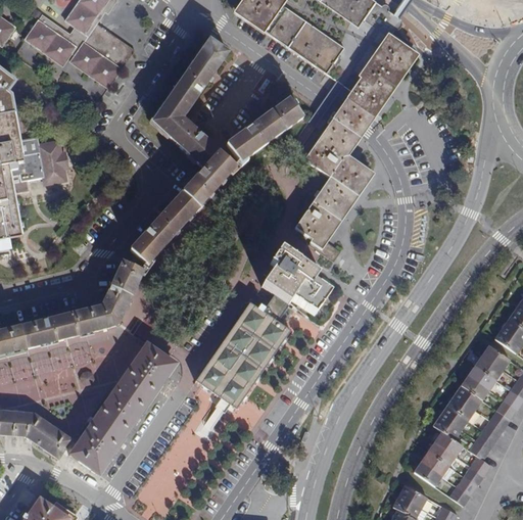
[(78,0),(65,18),(74,26),(69,33),(42,13),(25,38),(62,64),(72,52),(74,54),(69,60),(107,86),(134,48),(97,21),(105,10),(107,12),(115,0),(78,0)]
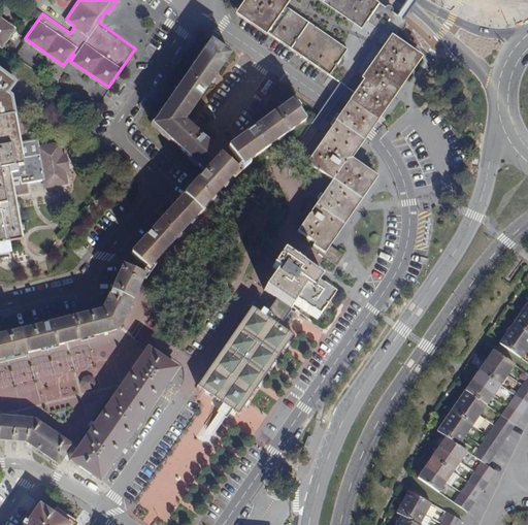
[(355,91),(392,36),(402,22),(404,19),(376,0),(246,0),(239,11),(337,79),(355,91)]
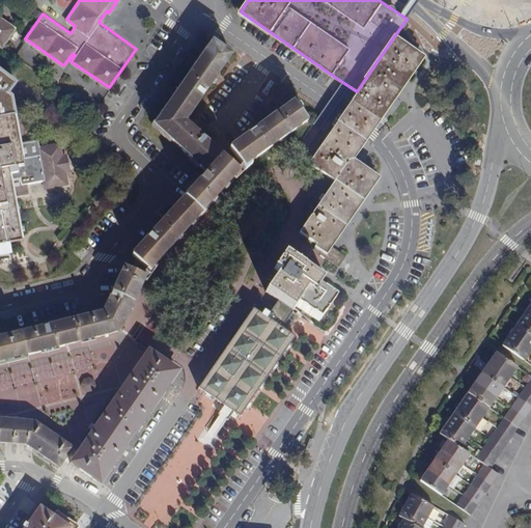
[(16,26),(0,16),(0,44),(2,45),(16,26)]
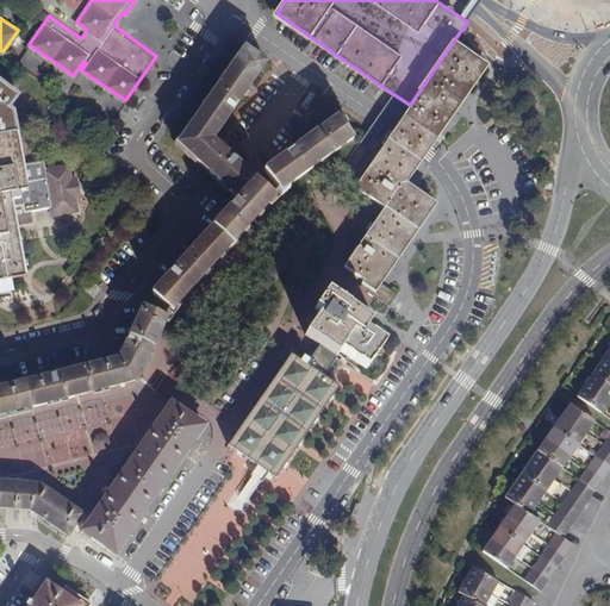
[(484,63),(453,42),(410,105),(441,126),(484,63)]
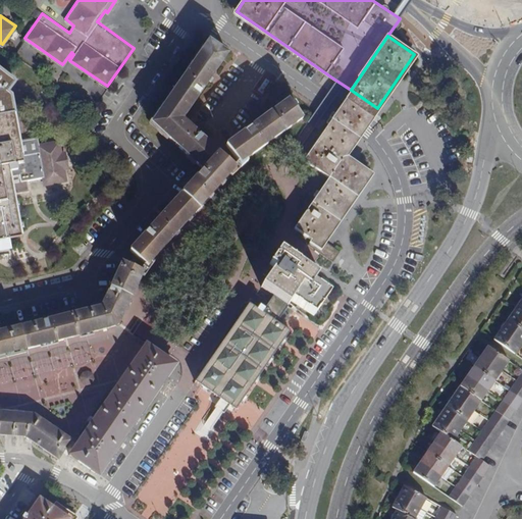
[(181,116),(227,51),(209,39),(152,120),(204,166),(218,150),(181,116)]
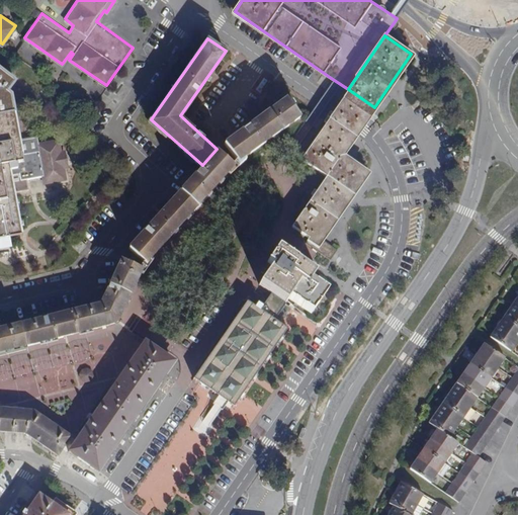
[(337,105),(327,120),(352,138),(356,132),(362,124),(374,107),(348,89),(337,105)]
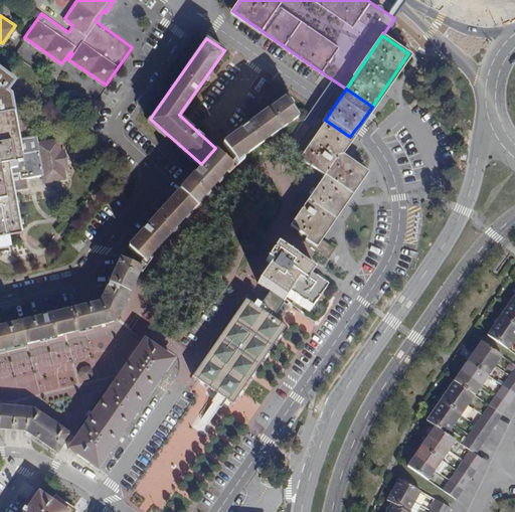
[(236,159),(297,114),(285,97),(224,141),(236,159)]
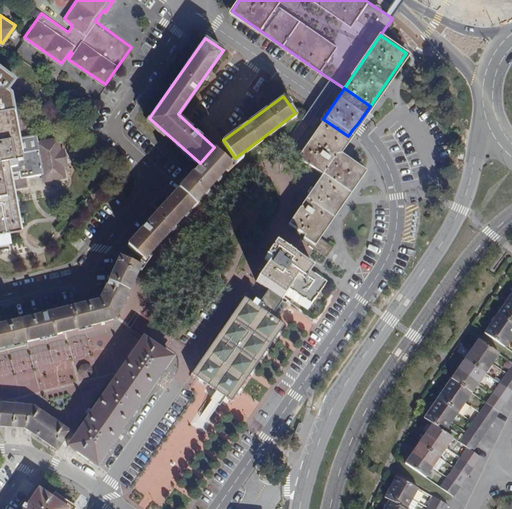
[(0,233),(21,230),(11,171),(19,170),(20,176),(43,172),(44,177),(63,175),(60,162),(58,150),(56,138),(38,141),(39,148),(21,151),(14,109),(0,111),(0,233)]
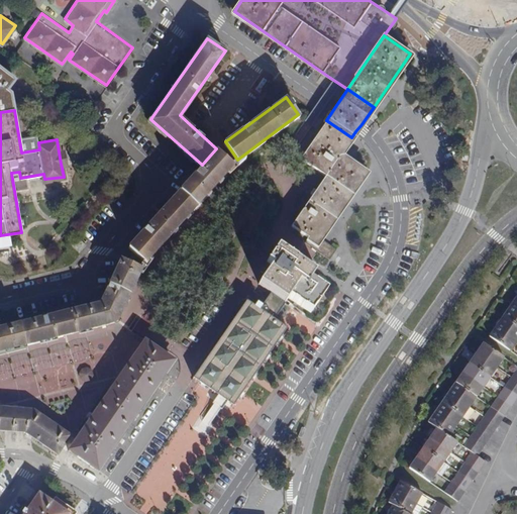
[(321,237),(366,172),(340,153),(351,137),(326,120),(300,157),(324,175),(291,223),(308,235),(312,230),(321,237)]
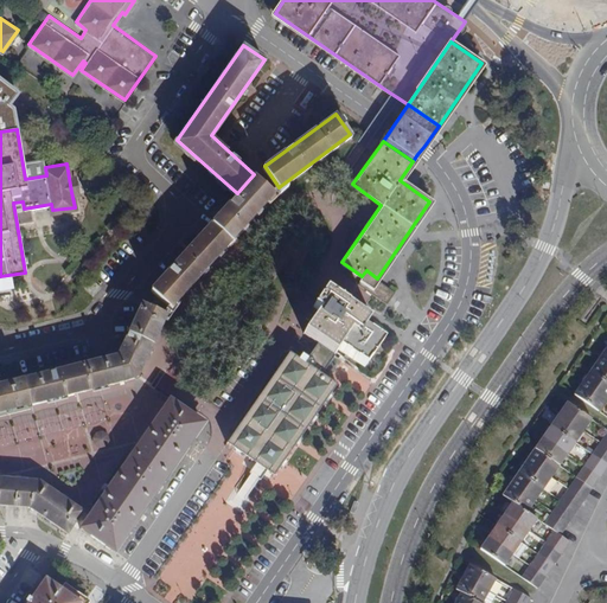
[(171,306),(273,192),(254,174),(237,193),(211,222),(210,222),(152,288),(171,306)]
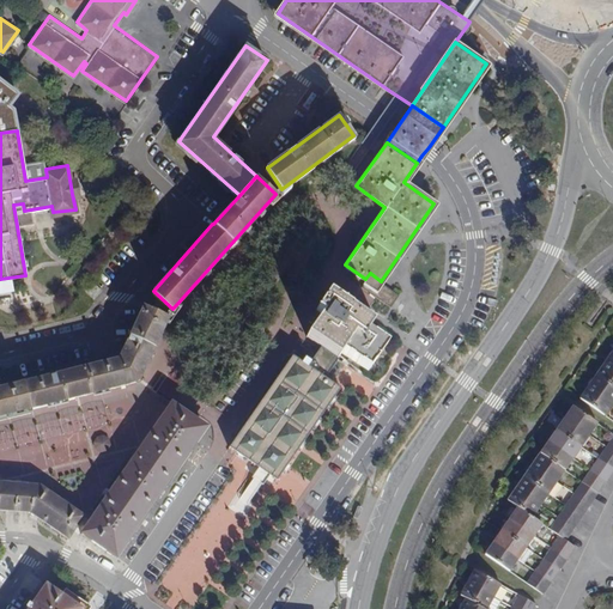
[(370,273),(365,279),(362,285),(372,292),(381,281),(370,273)]
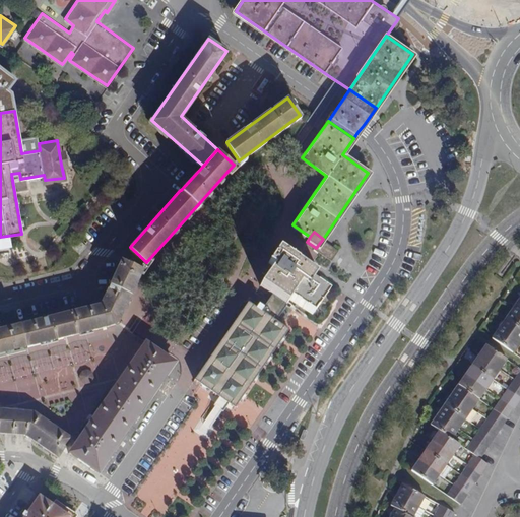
[(77,237),(71,244),(79,252),(86,244),(77,237)]
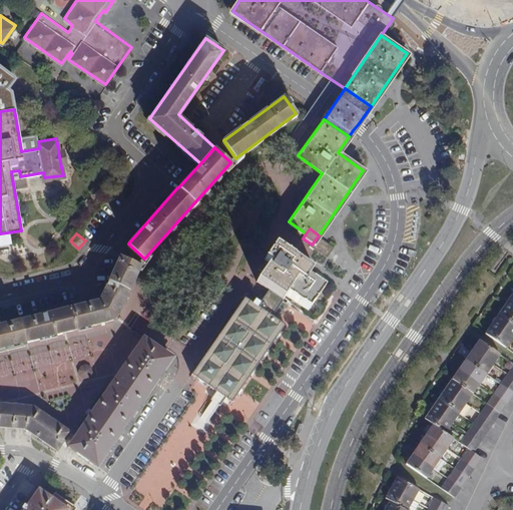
[(334,245),(319,235),(312,244),(327,256),(334,245)]
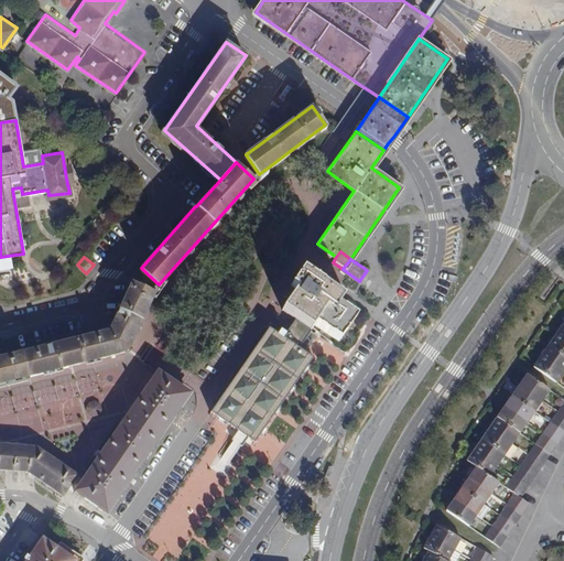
[(355,314),(337,302),(343,293),(302,266),(291,282),(295,286),(282,306),(296,316),(311,326),(314,321),(338,337),(355,314)]
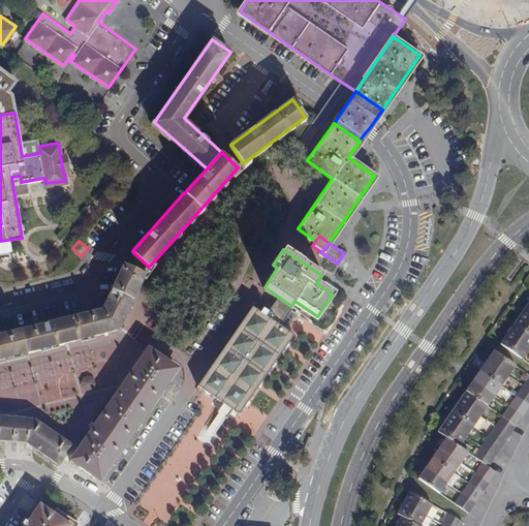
[(124,263),(102,308),(109,330),(121,327),(146,273),(124,263)]
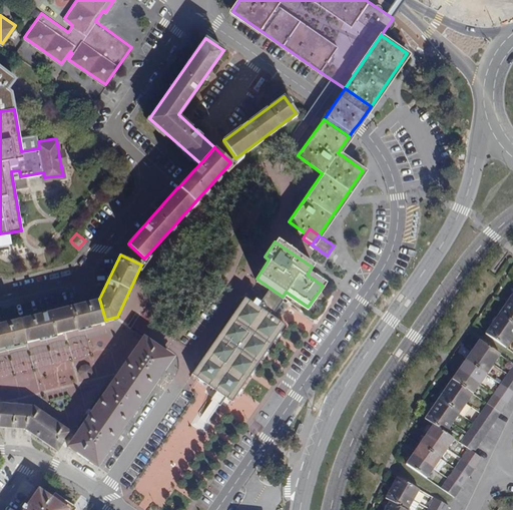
[(283,298),(283,297),(270,288),(261,301),(258,305),(251,301),(244,296),(191,373),(231,400),(285,323),(272,315),(283,298)]
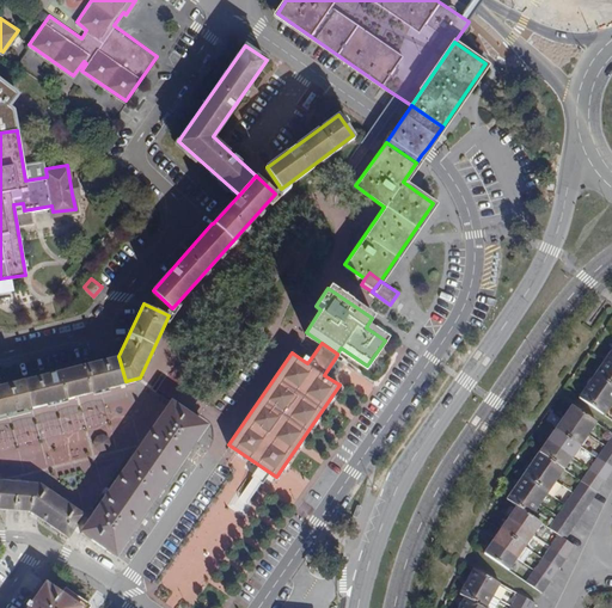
[(611,347),(601,358),(611,364),(611,347)]
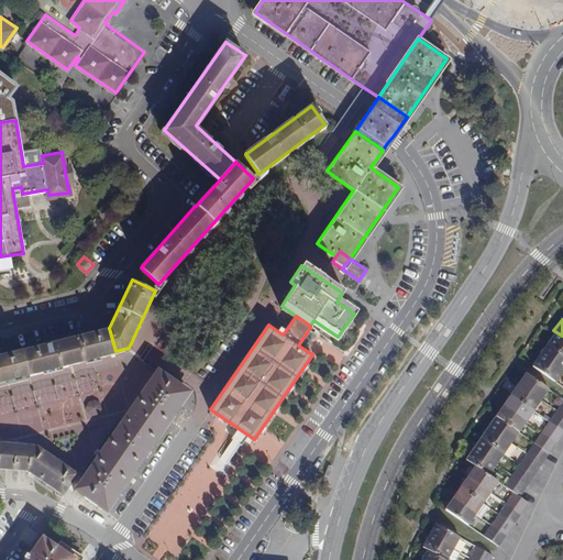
[(279,326),(276,330),(283,335),(286,330),(279,326)]
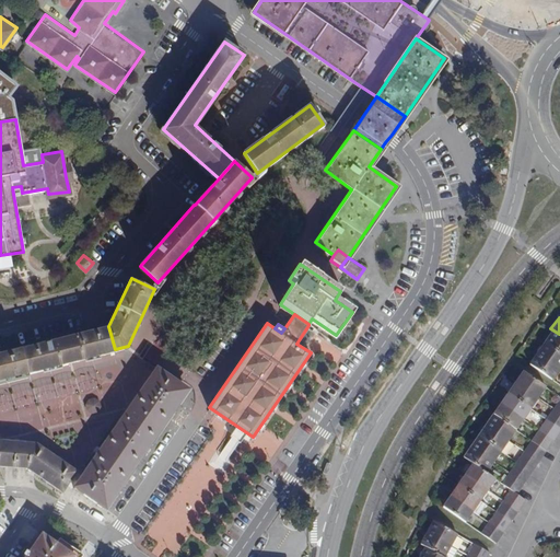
[(91,356),(115,349),(108,326),(85,333),(91,356)]
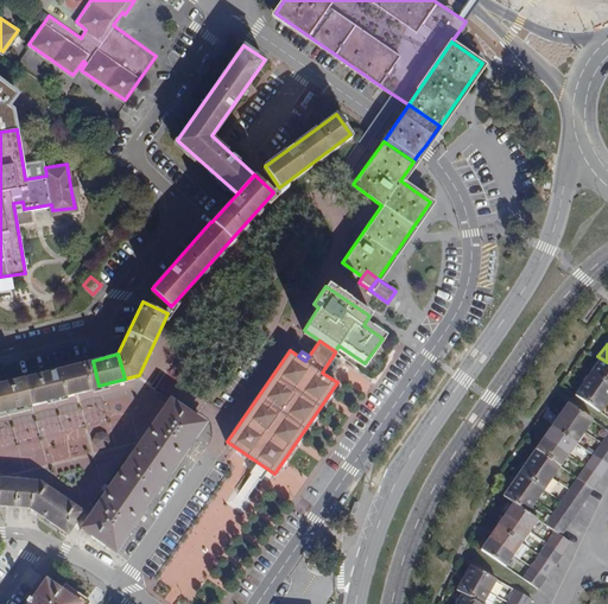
[(344,356),(335,367),(362,392),(371,381),(344,356)]
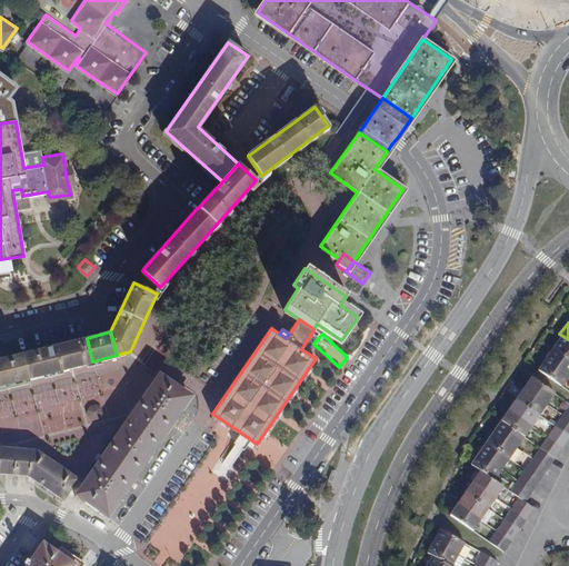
[(568,339),(559,334),(551,345),(568,356),(568,339)]
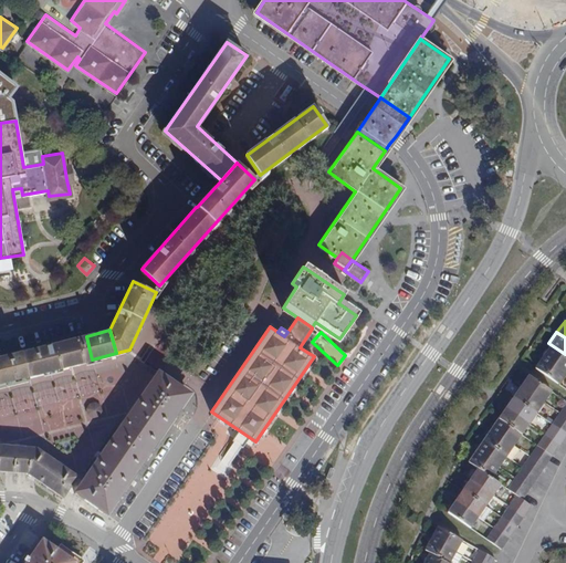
[(29,376),(92,360),(86,336),(23,352),(29,376)]
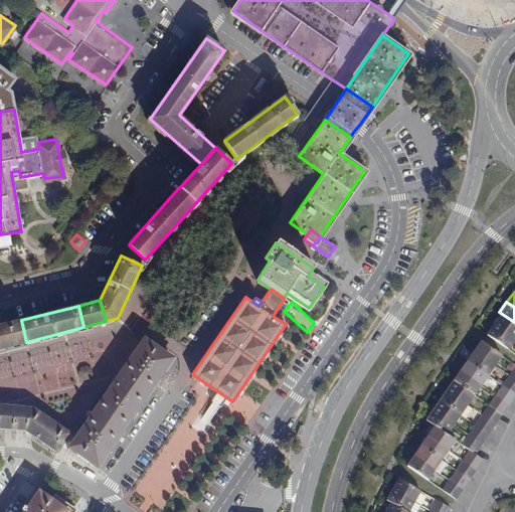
[(514,322),(499,312),(493,321),(514,336),(514,322)]
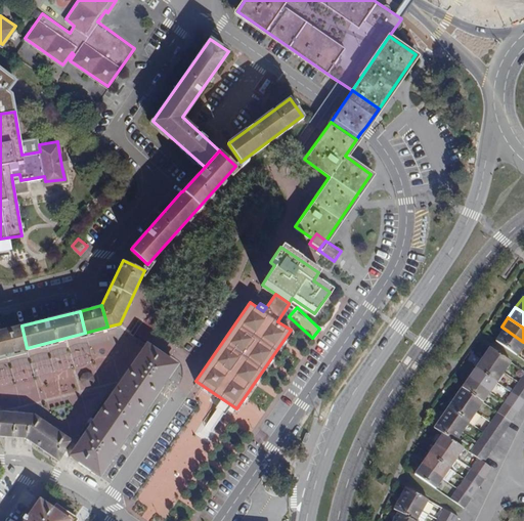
[(0,354),(27,348),(22,326),(0,331),(0,354)]
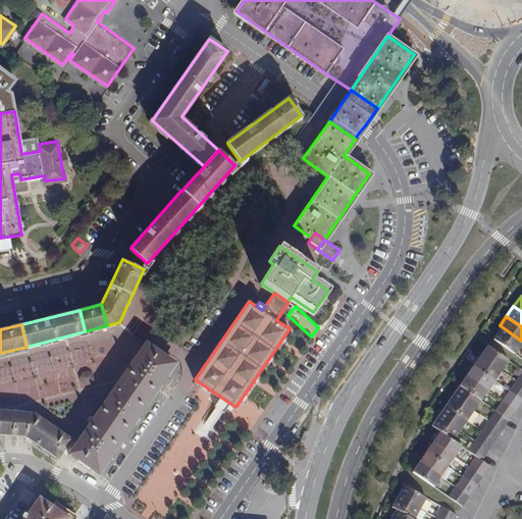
[(521,341),(500,325),(492,336),(515,352),(521,341)]
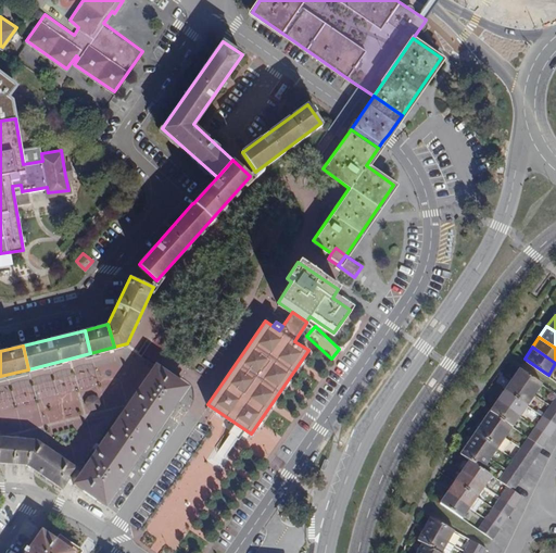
[(155,363),(73,481),(105,504),(188,386),(155,363)]
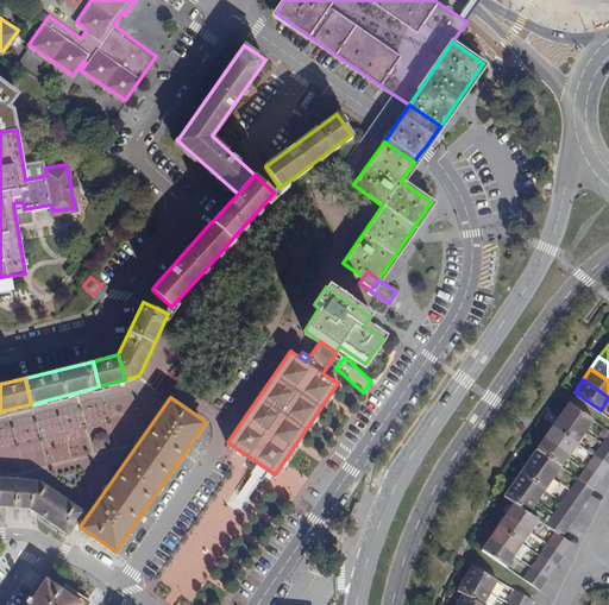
[(567,399),(560,411),(585,429),(594,417),(567,399)]
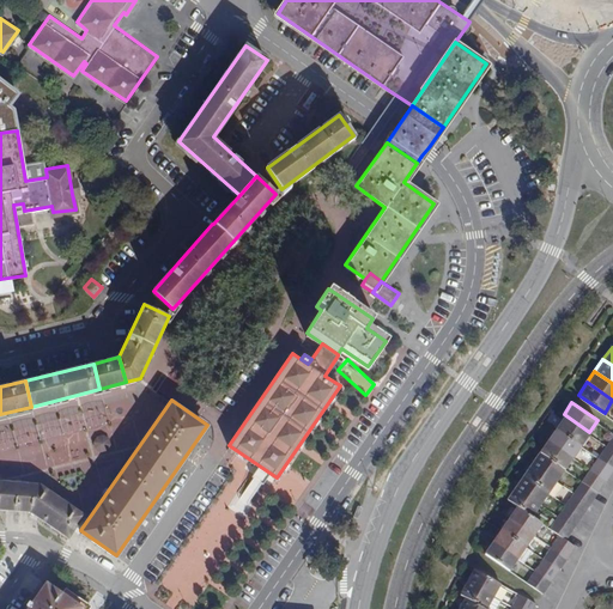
[(564,414),(556,426),(581,444),(589,432),(564,414)]
